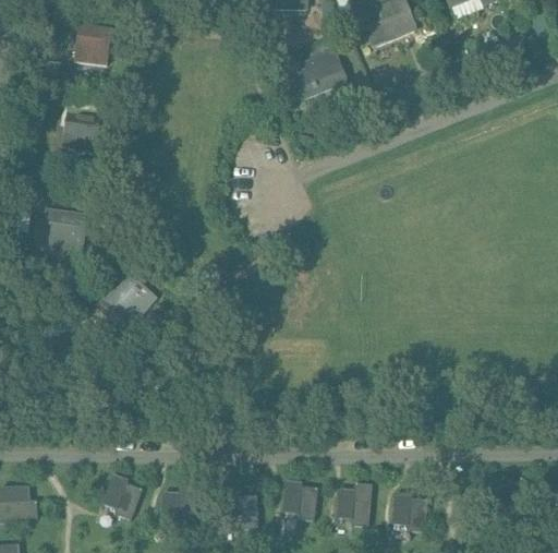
[(352,0),(356,10),(360,9),(362,15),(370,36),(374,45),(403,33),(415,28),(408,8),(403,0),(377,0),(352,0)]
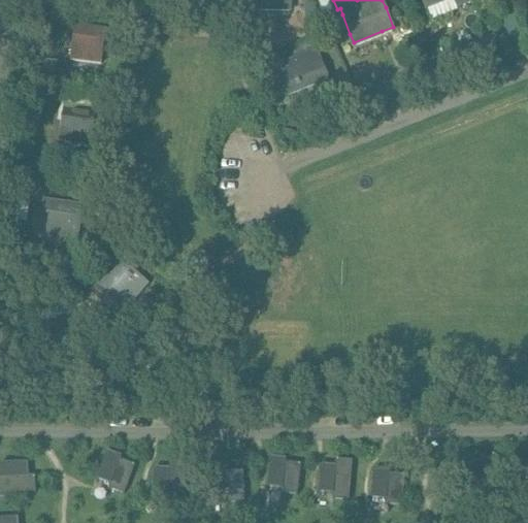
[(70,56),(75,57),(101,60),(105,27),(75,23),(70,56)]
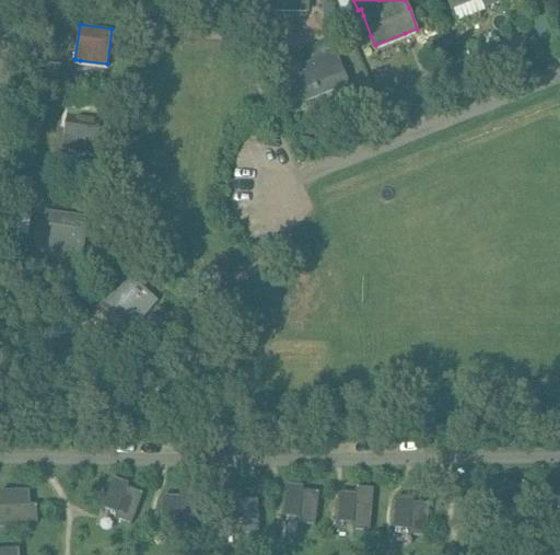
[(343,72),(335,51),(293,68),(305,96),(335,84),(333,77),(343,72)]
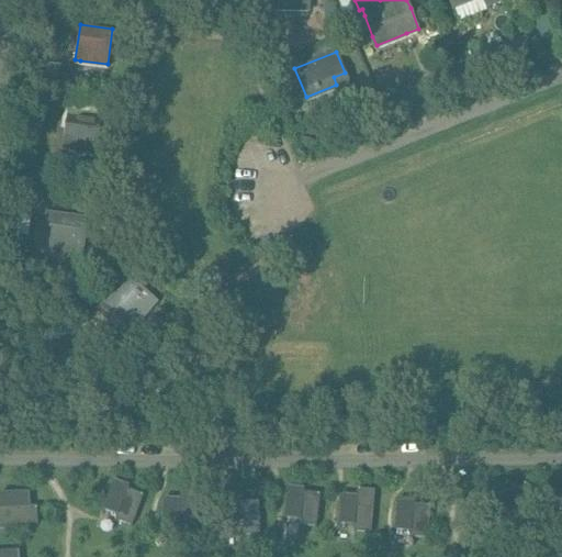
[(41,78),(40,86),(54,88),(55,80),(41,78)]
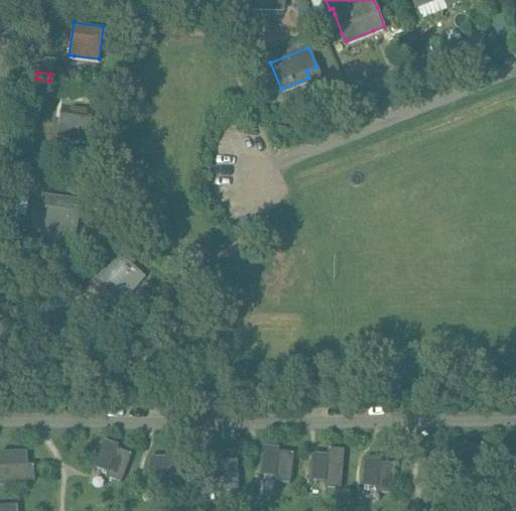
[(58,134),(63,134),(88,138),(93,106),(62,102),(58,134)]
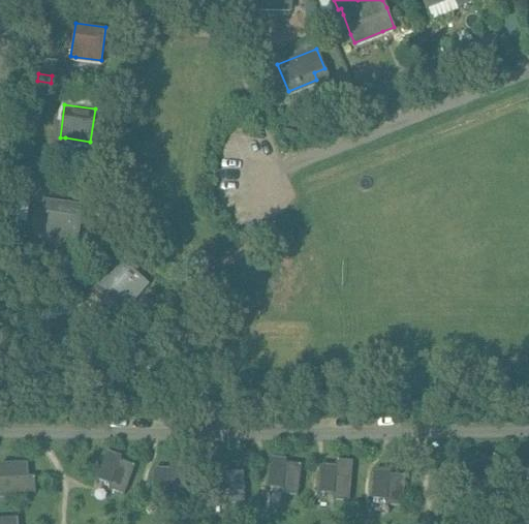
[(282,125),(280,134),(297,140),(299,130),(282,125)]
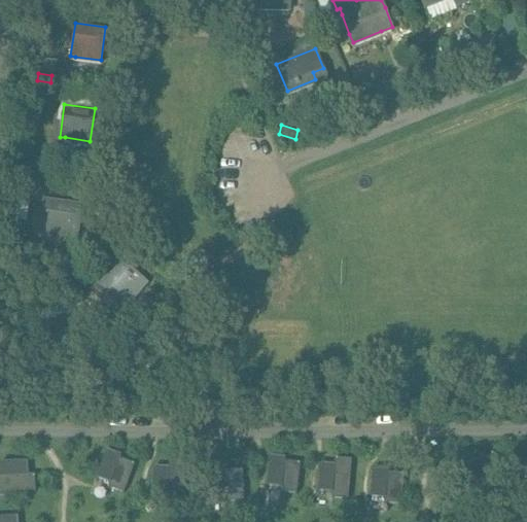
[(26,154),(26,165),(36,166),(36,159),(33,155),(26,154)]
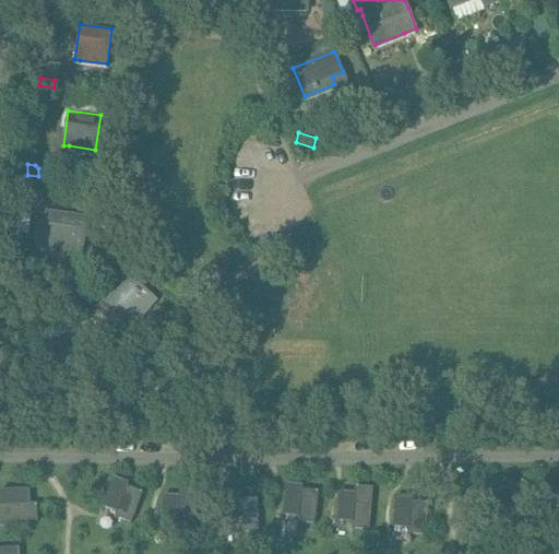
[(55,211),(54,223),(50,246),(82,250),(87,215),(55,211)]
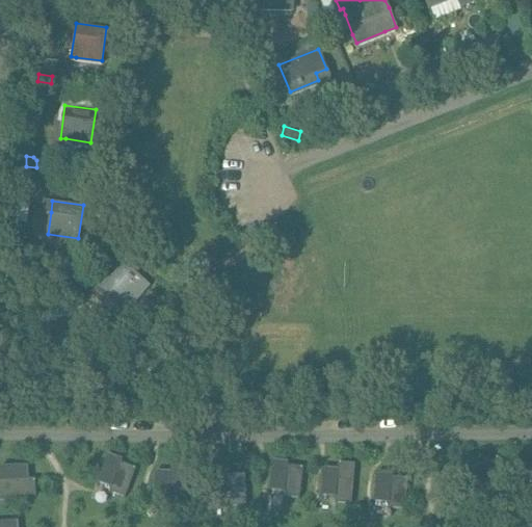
[(122,260),(102,284),(109,290),(104,296),(122,312),(128,306),(148,282),(122,260)]
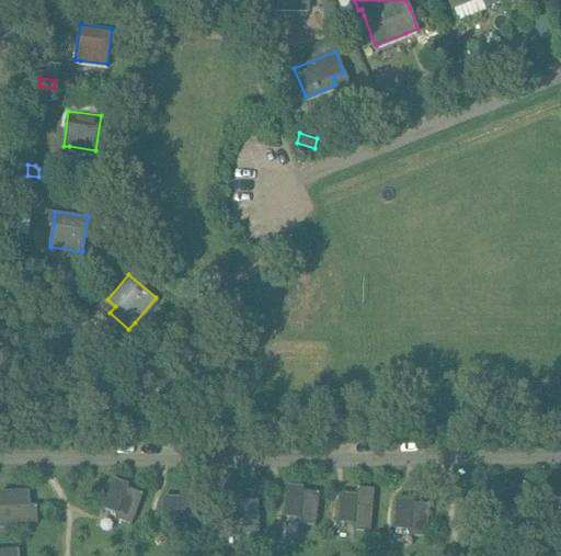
[(71,280),(60,292),(75,303),(84,291),(71,280)]
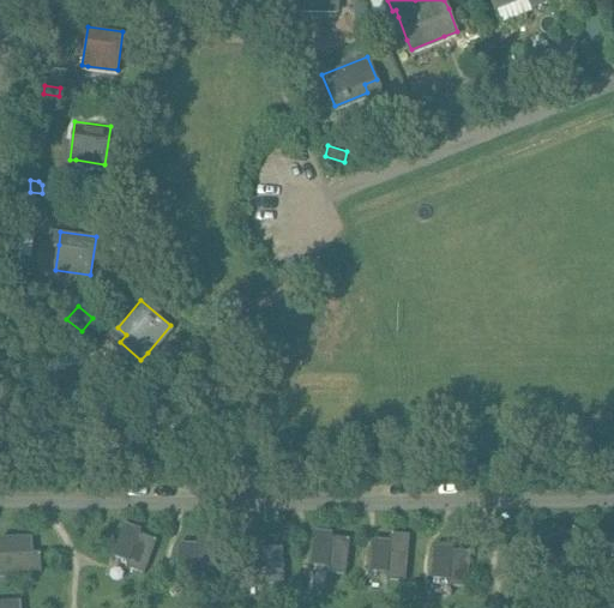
[(194,342),(185,354),(192,360),(202,349),(194,342)]
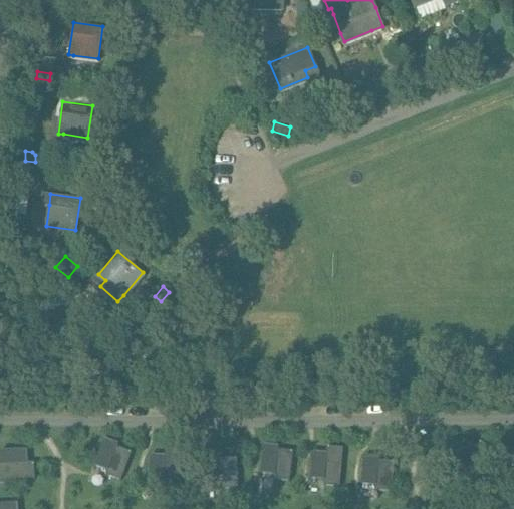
[(105,472),(121,478),(132,450),(117,444),(118,441),(104,435),(94,463),(107,468),(105,472)]
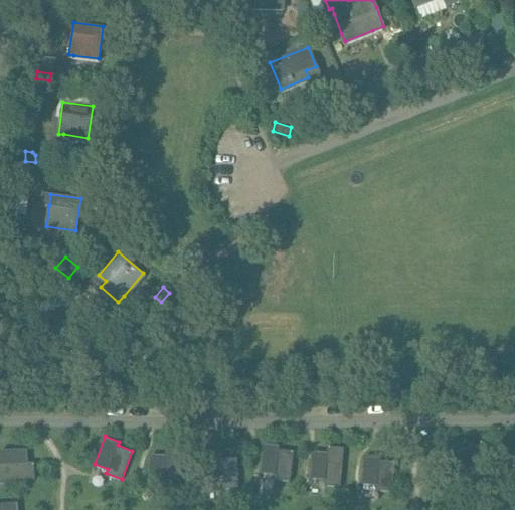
[(279,444),(265,442),(261,471),(275,473),(274,477),(290,479),(294,450),(279,448),(279,444)]
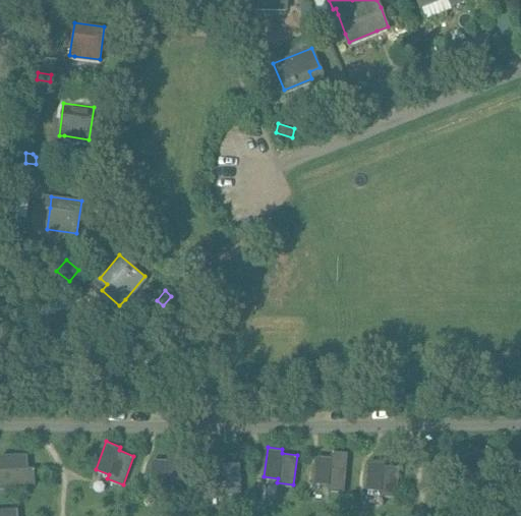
[(332,450),(331,456),(316,455),(314,482),(329,483),(328,489),(344,491),(348,451),(332,450)]
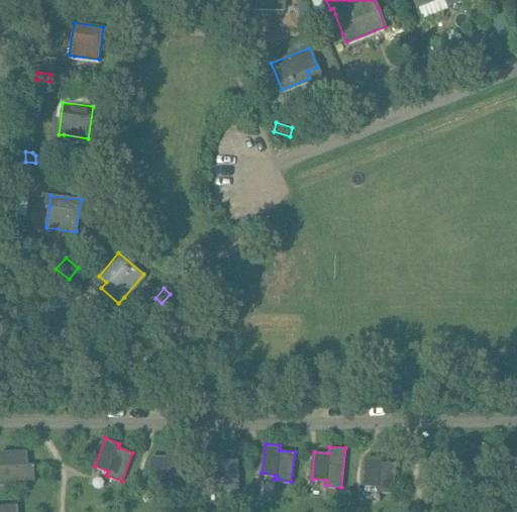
[(28,463),(27,448),(0,449),(0,458),(0,465),(0,464),(0,481),(35,479),(34,463),(28,463)]
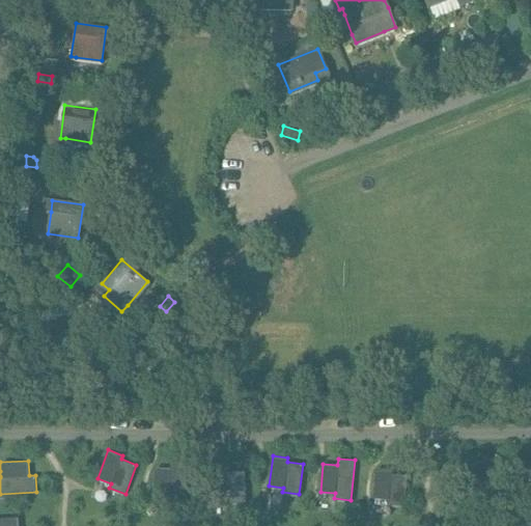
[(170,462),(170,468),(156,467),(154,495),(168,496),(167,501),(184,502),(187,463),(170,462)]
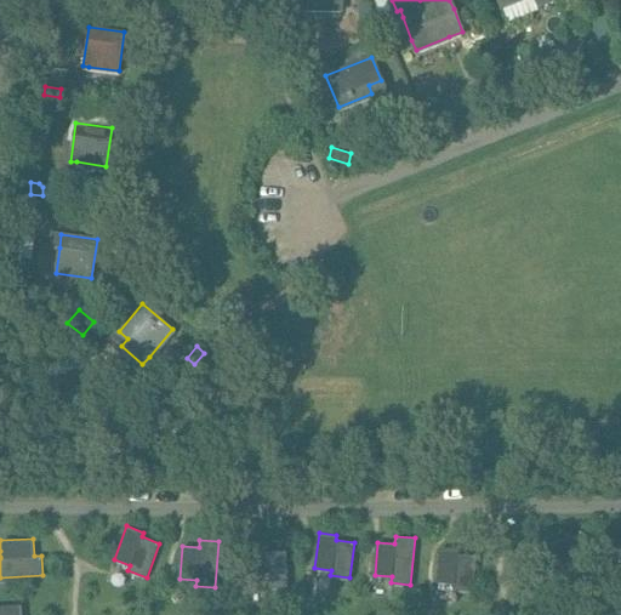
[(268,551),(268,546),(250,546),(251,582),(268,581),(268,586),(288,586),(286,550),(268,551)]
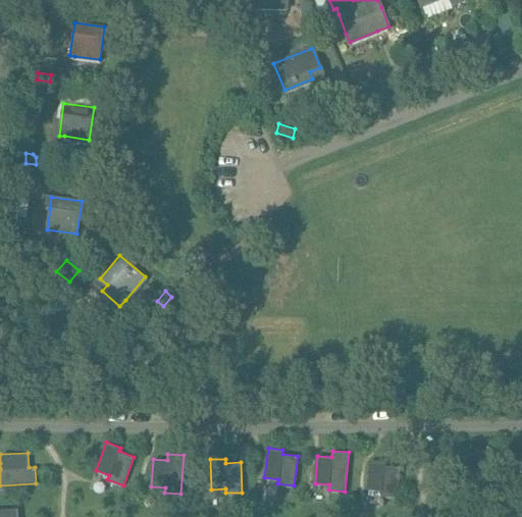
[(370,459),(367,489),(381,490),(380,495),(397,496),(400,466),(384,464),(384,460),(370,459)]
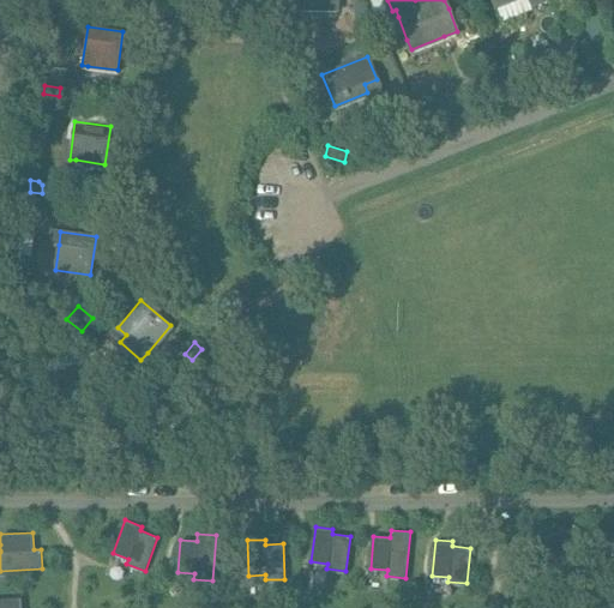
[(0,607),(22,607),(20,597),(0,599),(0,607)]
